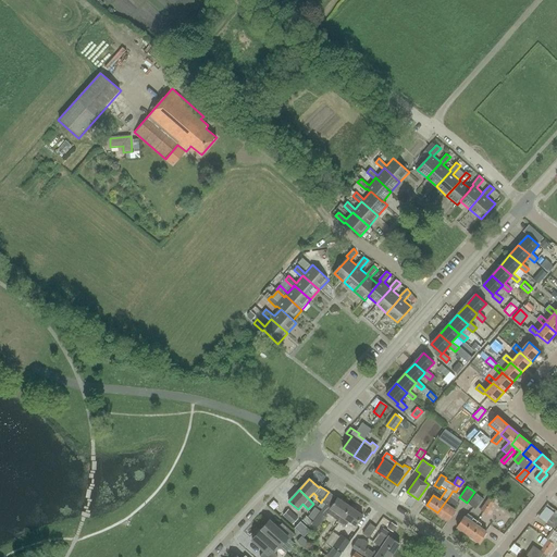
[(343,518),(350,507),(329,492),(323,499),(326,503),(322,510),(321,511),(319,514),(310,528),(316,531),(327,514),(338,521),(342,517),(343,518)]
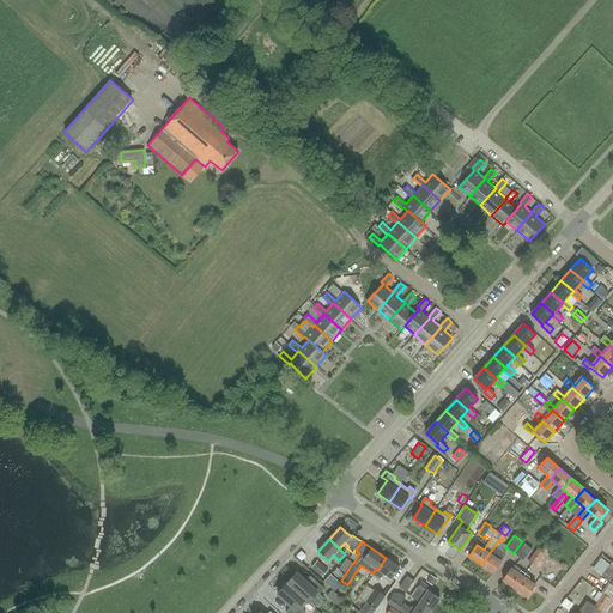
[(532,550),(525,544),(515,554),(523,560),(532,550)]
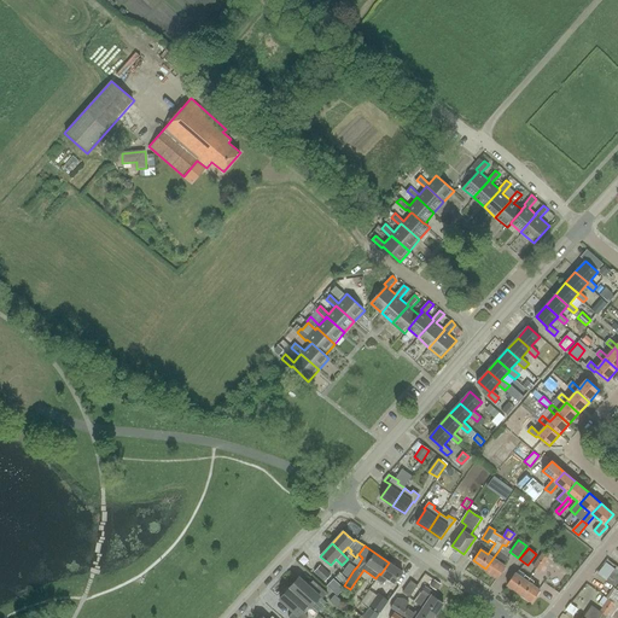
[(497,578),(506,566),(503,565),(509,558),(499,551),(485,569),(497,578)]
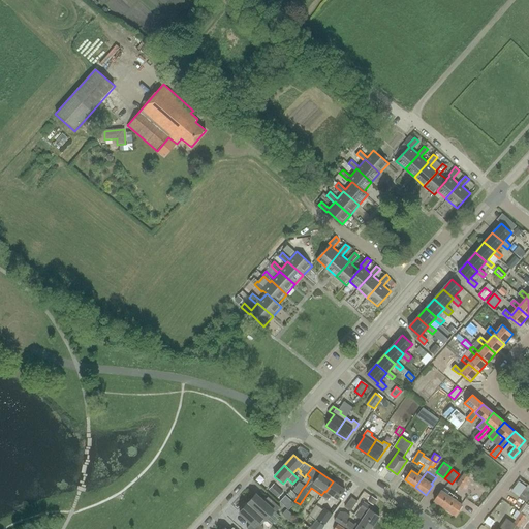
[(461,479),(466,483),(470,477),(464,473),(461,479)]
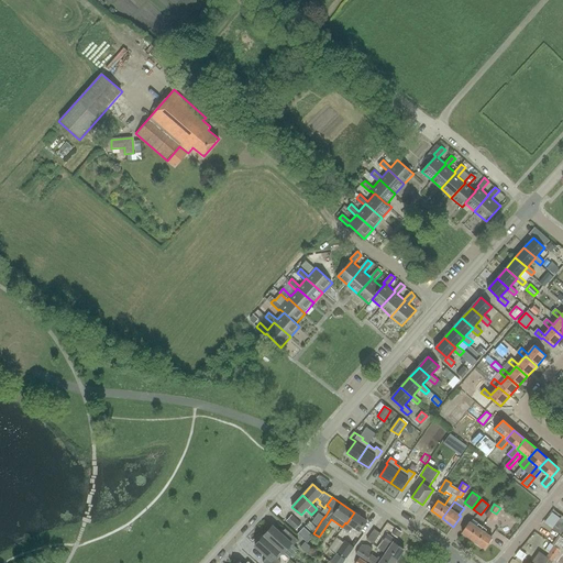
[(326,516),(330,508),(327,505),(321,514),(326,516)]
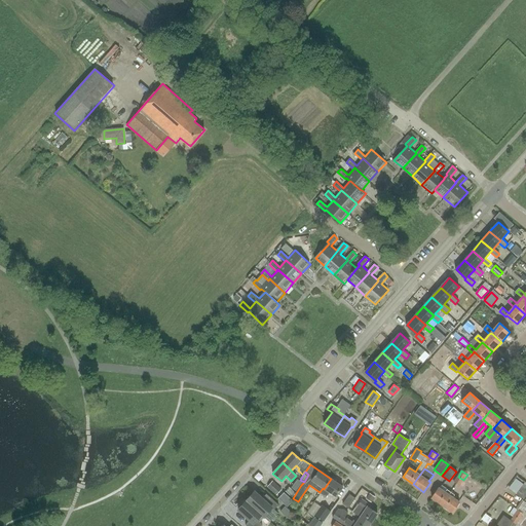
[(460,485),(463,480),(458,477),(454,482),(460,485)]
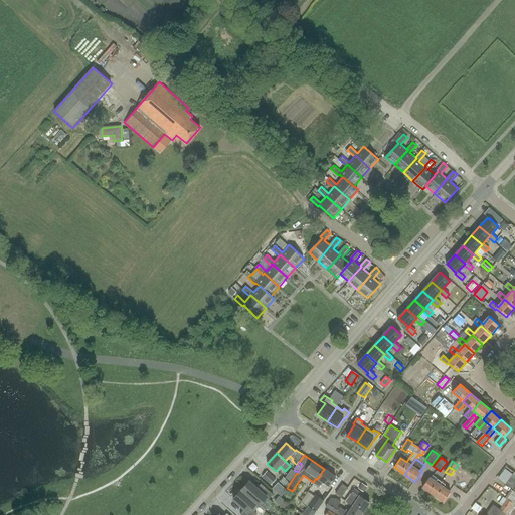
[(292,469),(285,478),(290,482),(296,473),(292,469)]
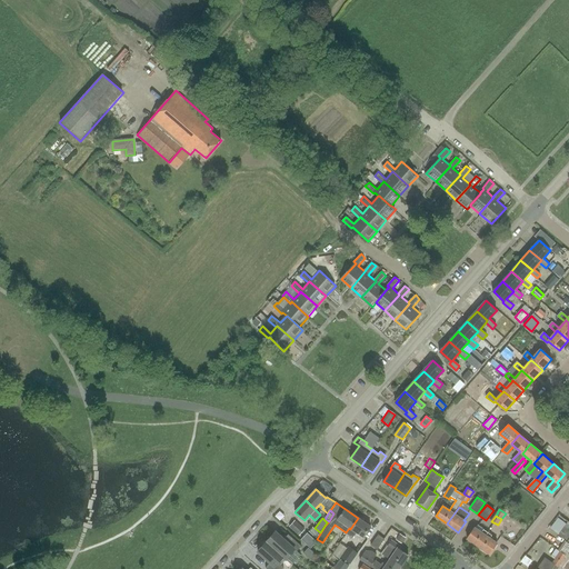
[(362,538),(370,526),(358,518),(350,529),(349,528),(346,532),(345,533),(352,538),(357,533),(362,538)]
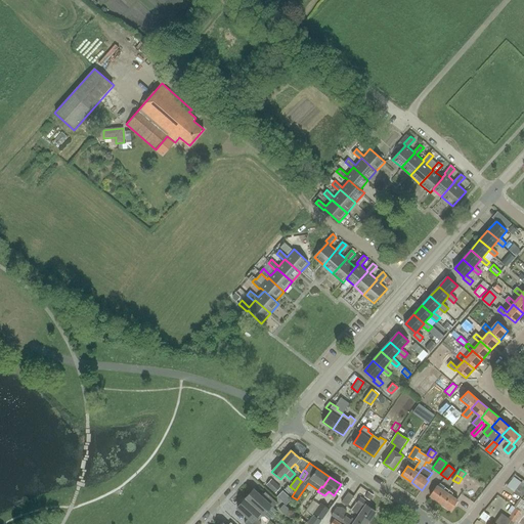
[(275,494),(280,488),(271,480),(266,485),(275,494)]
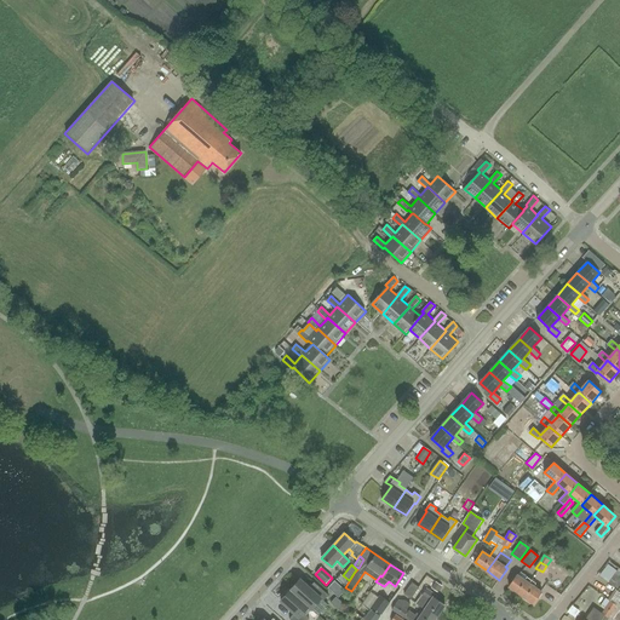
[(619,584),(619,573),(616,572),(608,583),(616,589),(619,584)]
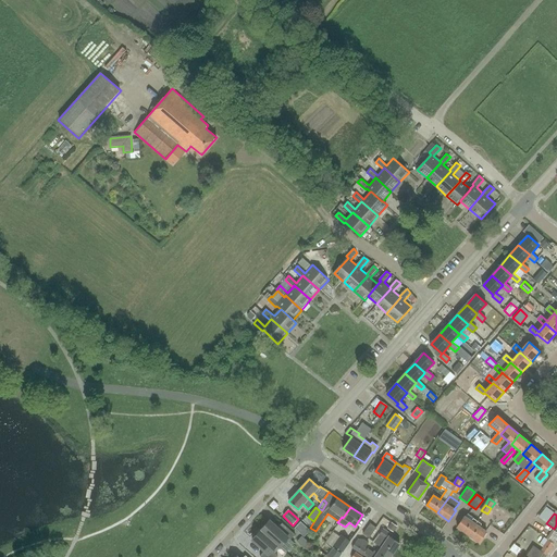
[(313,522),(306,516),(302,520),(309,527),(313,522)]
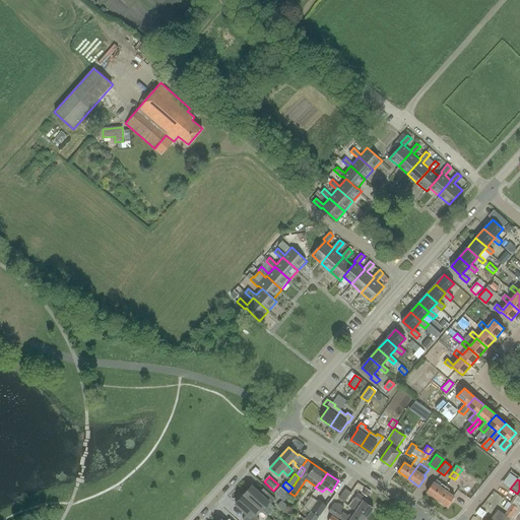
[(438,499),(446,486),(442,483),(441,486),(434,482),(428,492),(438,499)]
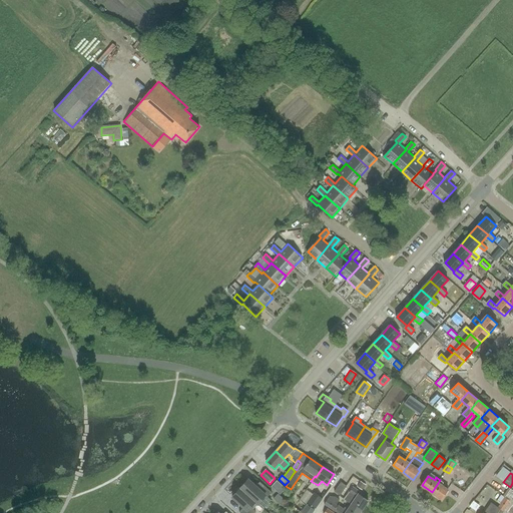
[(240,489),(254,502),(263,493),(268,497),(272,493),(263,484),(259,489),(248,480),(240,489)]
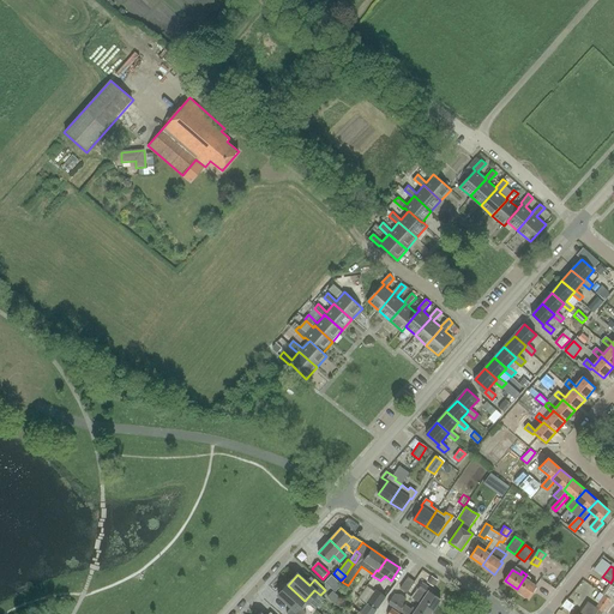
[(529,597),(536,587),(529,581),(531,577),(527,575),(517,589),(529,597)]
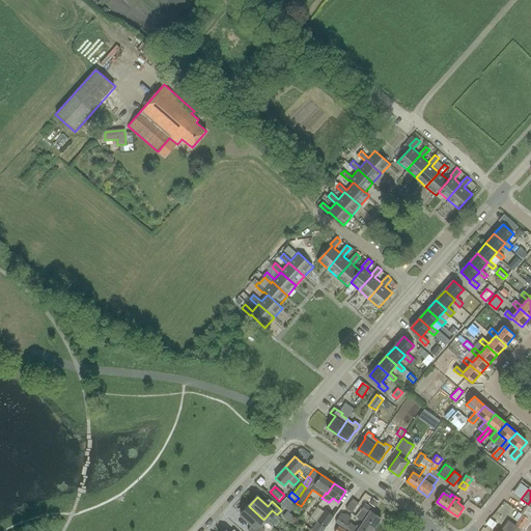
[(290,512),(296,506),(286,498),(281,503),(290,512)]
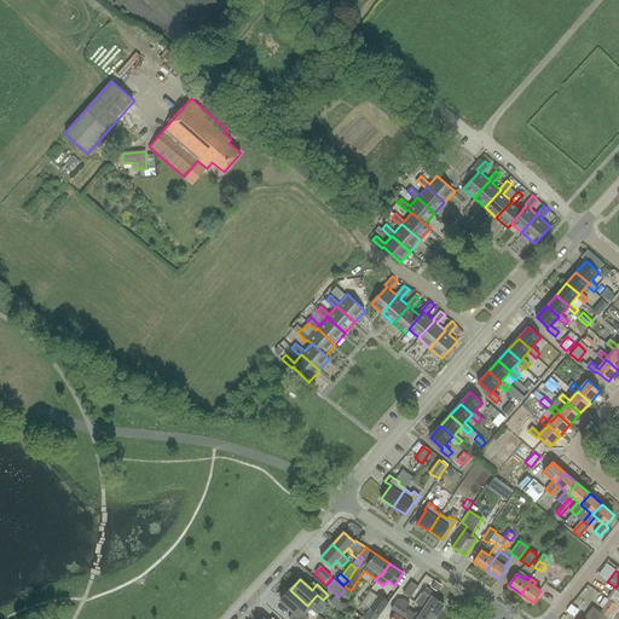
[(418,588),(411,583),(404,595),(411,600),(418,588)]
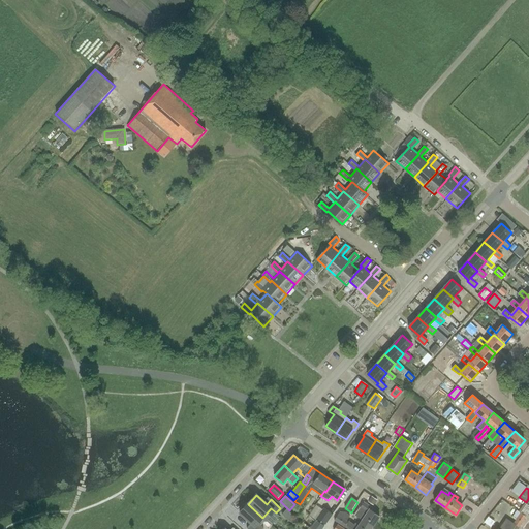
[(363,502),(360,507),(367,512),(362,520),(372,527),(379,517),(373,512),(374,510),(363,502)]
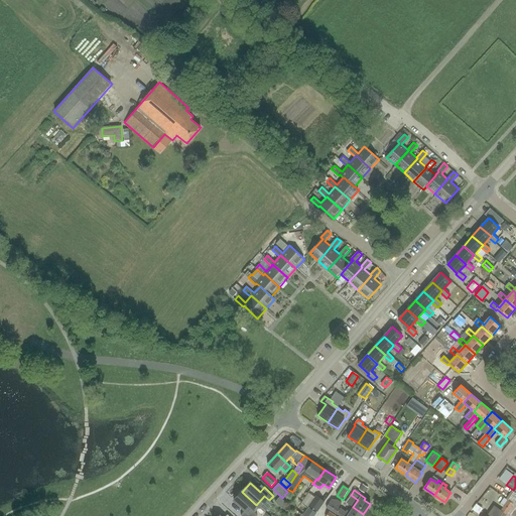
[(256,505),(242,492),(234,501),(245,511),(241,515),(255,515),(258,514),(255,512),(259,507),(256,505)]
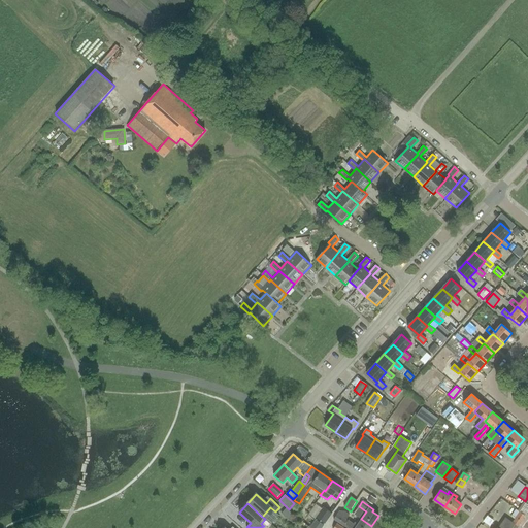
[(325,523),(332,513),(323,507),(317,517),(325,523)]
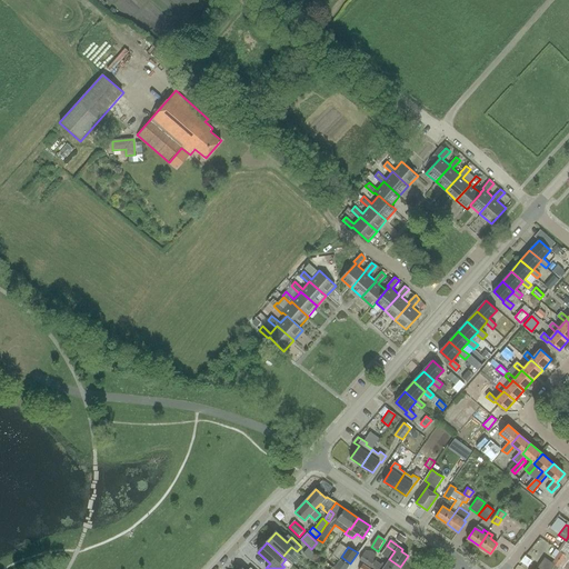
[(550,557),(555,559),(560,551),(556,549),(550,557)]
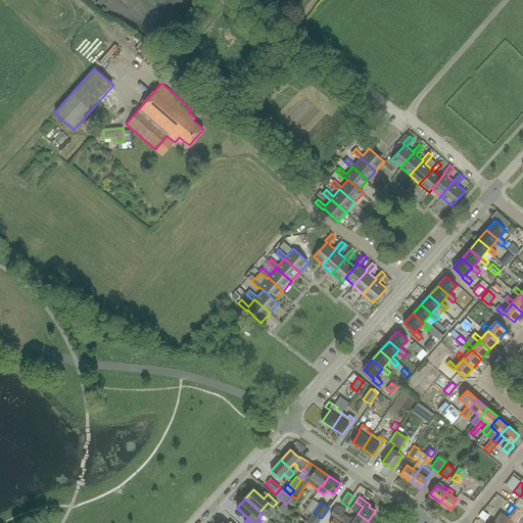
[(336,507),(332,512),(342,519),(344,516),(343,515),(343,514),(346,510),(342,507),(336,507)]
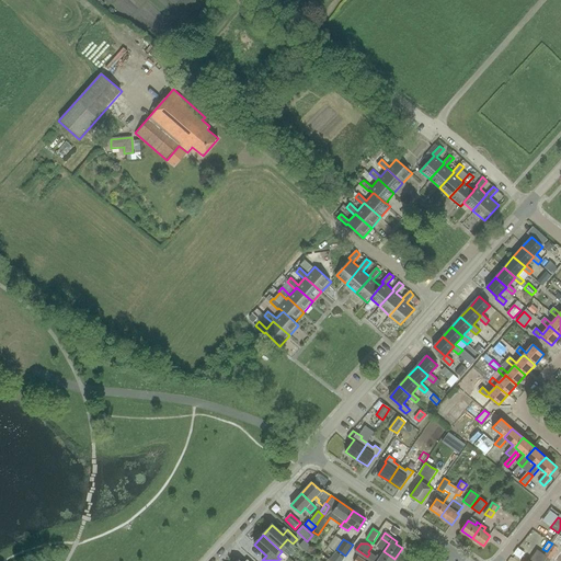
[(544,560),(547,558),(550,560),(558,548),(552,545),(552,544),(547,551),(544,556),(537,550),(528,560),(527,560),(544,560)]
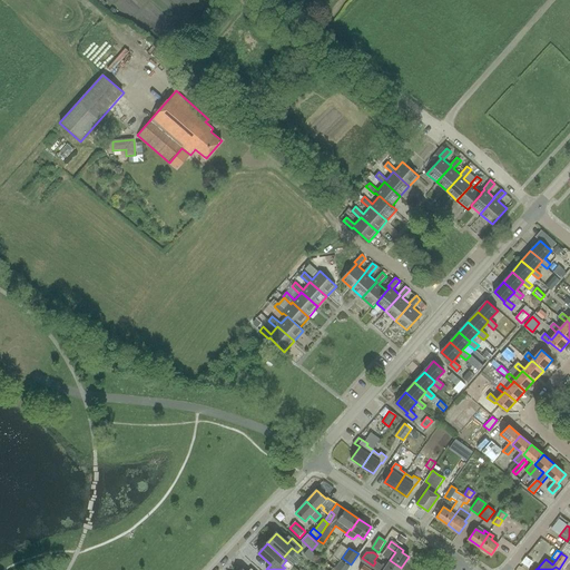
[(362,558),(361,561),(372,568),(373,566),(362,558)]
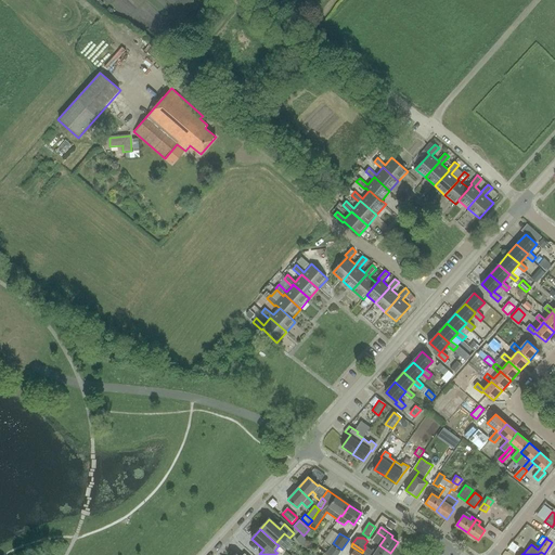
[(326,554),(338,554),(341,551),(333,545),(326,554)]
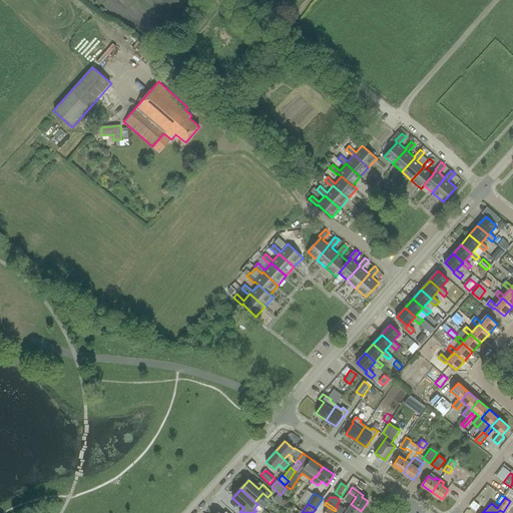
[(338,506),(336,509),(342,512),(359,512),(361,511),(351,504),(348,509),(345,507),(344,509),(339,505),(338,506)]
